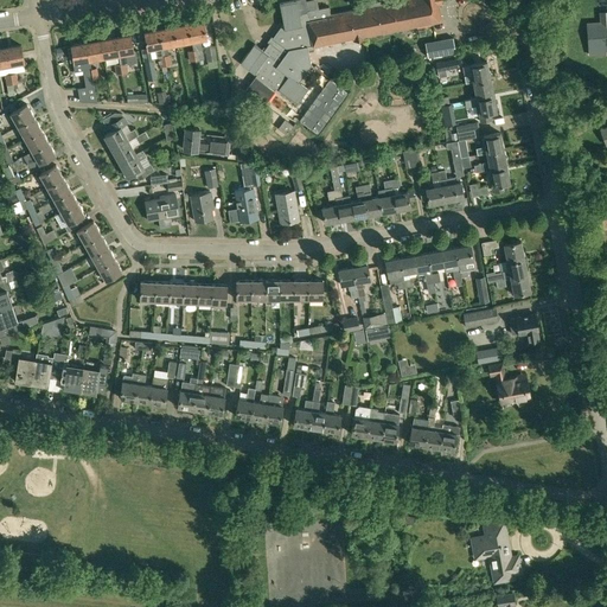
[(401,0),(398,1),(397,0),(385,0),(387,2),(381,4),(379,0),(370,2),(370,6),(330,14),(328,6),(319,8),(317,0),(307,0),(305,1),(306,5),(298,6),(296,0),(294,0),(280,2),(285,26),(275,38),(279,40),(274,46),(269,42),(263,50),(255,43),(241,62),(257,74),(246,90),(264,104),(276,88),(296,103),(307,89),(298,82),(311,64),(307,50),(313,49),(313,44),(353,37),(355,40),(363,39),(362,34),(441,20),(438,4),(441,4),(440,0),(401,0)]
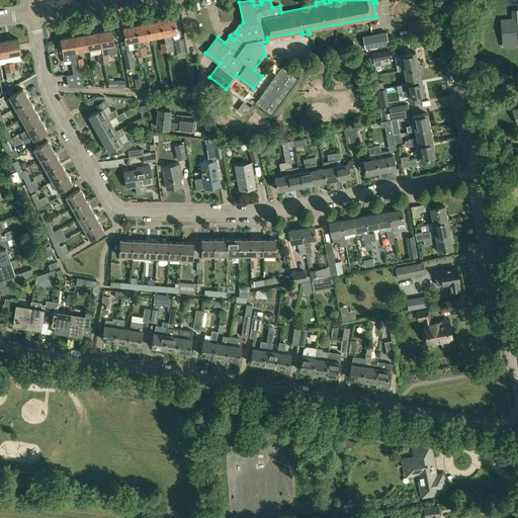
[(517,37),(517,9),(512,10),(513,21),(502,22),(503,41),(503,47),(517,46),(517,38),(517,37)]
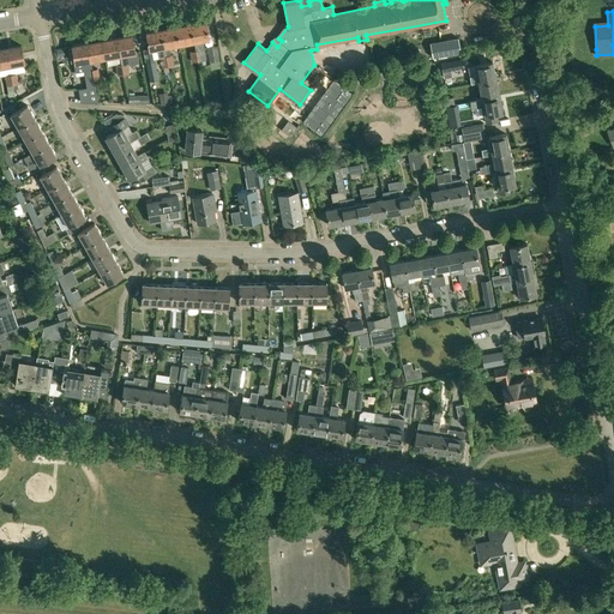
[(196,50),(198,60),(206,59),(203,40),(209,38),(206,22),(191,24),(194,41),(196,50)]
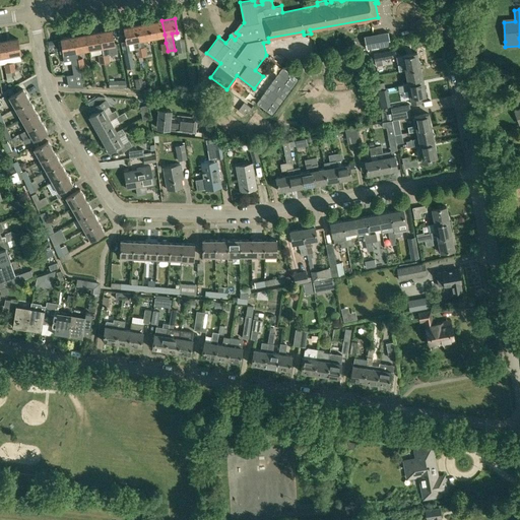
[(149,23),(152,38),(165,35),(161,20),(149,23)]
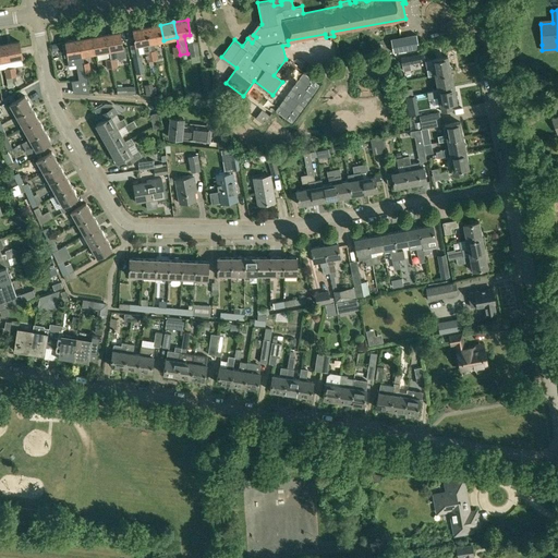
[(147,27),(149,43),(164,40),(160,25),(147,27)]
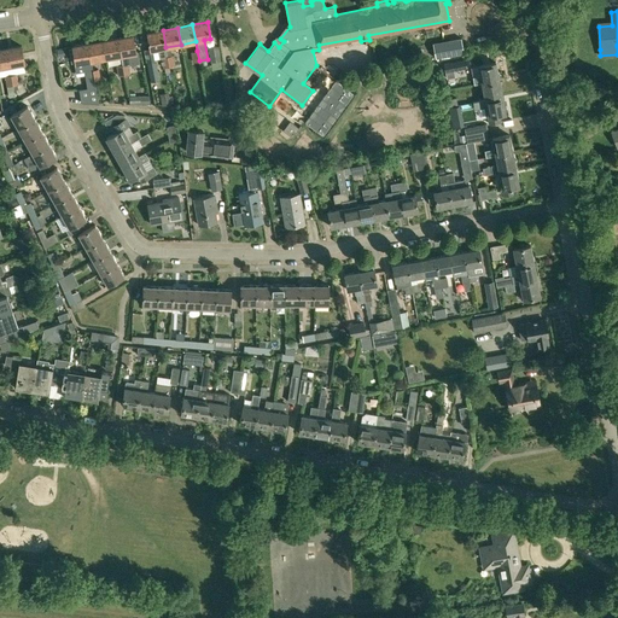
[(164,68),(165,73),(170,73),(169,66),(168,56),(165,47),(163,30),(147,33),(151,50),(158,48),(161,58),(162,58),(163,68),(164,68)]
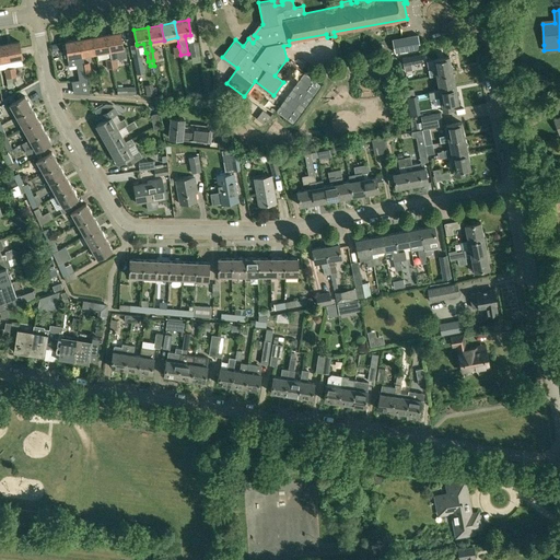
[(107,35),(109,50),(111,58),(117,57),(117,59),(127,57),(125,46),(123,46),(120,33),(107,35)]
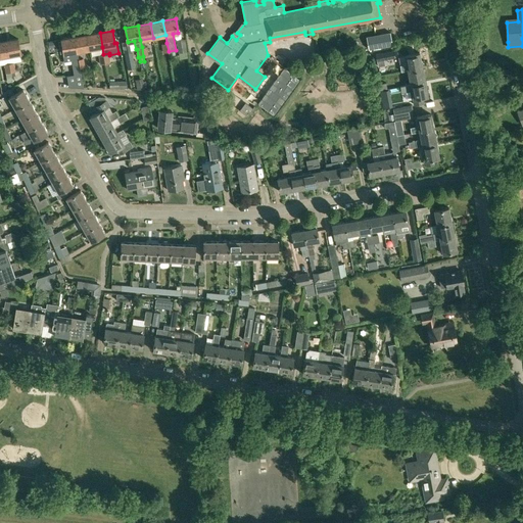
[(87,35),(90,49),(102,47),(100,33),(87,35)]
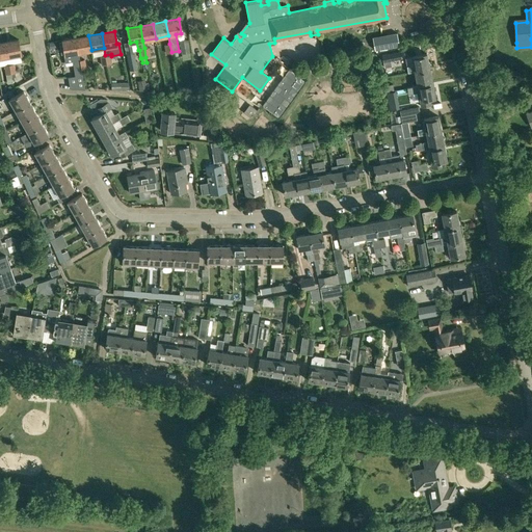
[(372,38),(374,51),(399,47),(397,34),(372,38)]
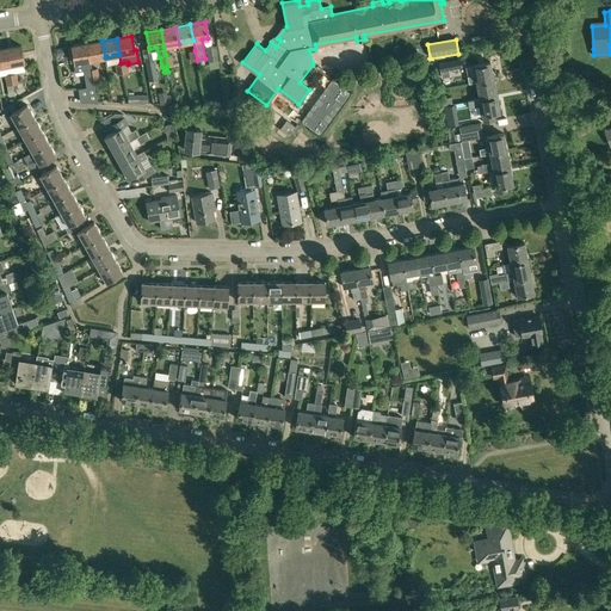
[(87,43),(91,60),(105,57),(102,41),(87,43)]
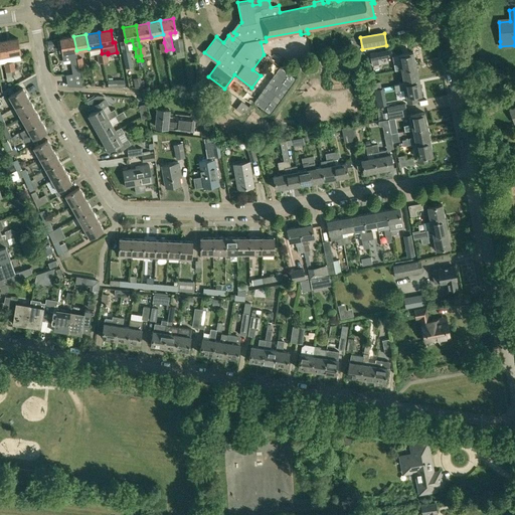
[(76,50),(73,36),(61,38),(63,52),(69,51),(73,74),(66,75),(67,86),(82,87),(78,66),(77,58),(76,50)]
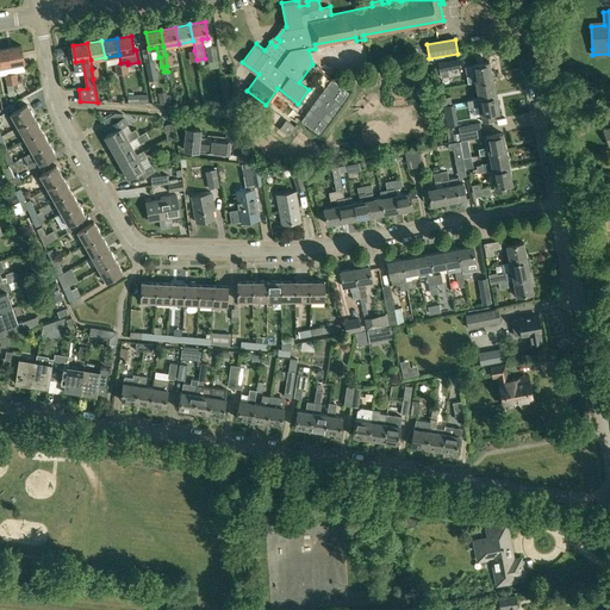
[(6,48),(10,66),(24,62),(22,45),(6,48)]
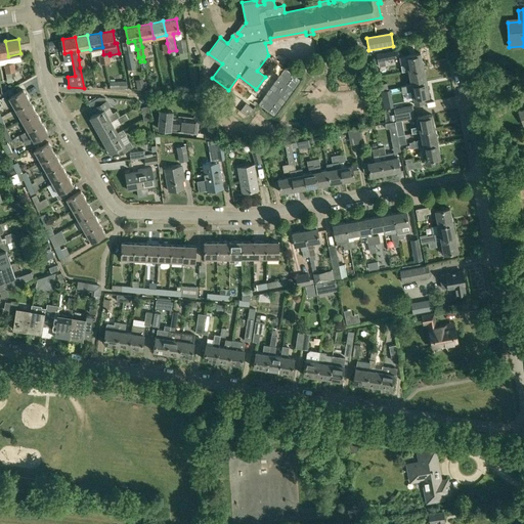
[(176,41),(178,53),(188,51),(186,39),(176,41)]
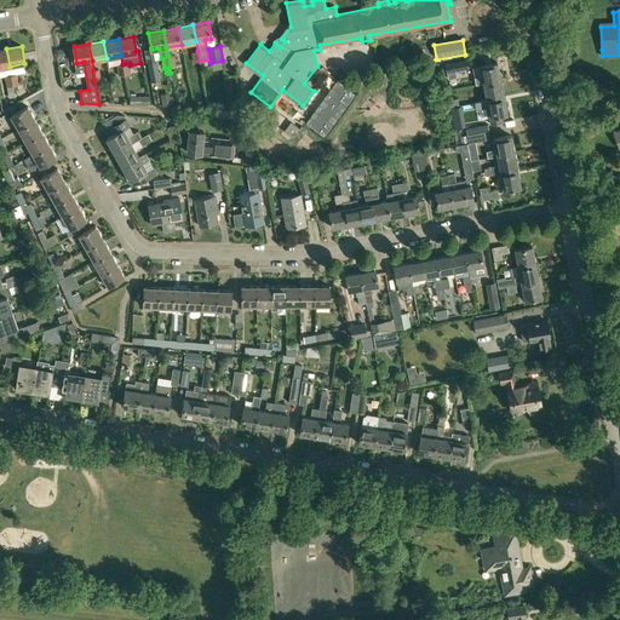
[(445,64),(447,72),(455,70),(468,68),(466,61),(445,64)]
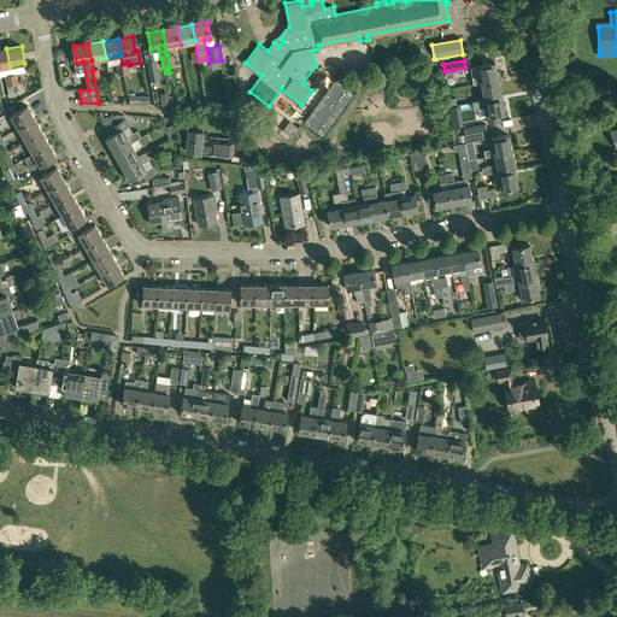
[(477,65),(481,82),(499,78),(495,62),(477,65)]
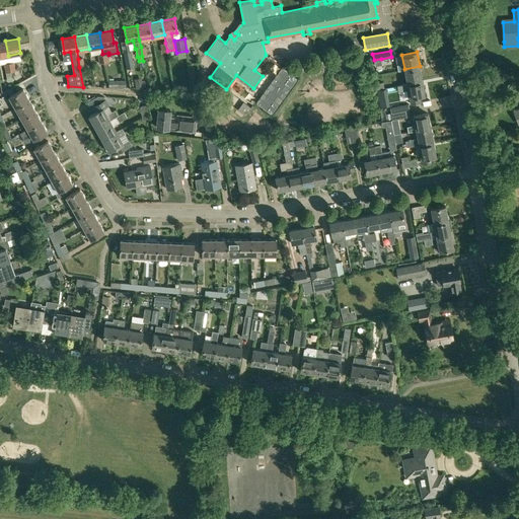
[(126,69),(134,67),(131,53),(124,55),(126,69)]
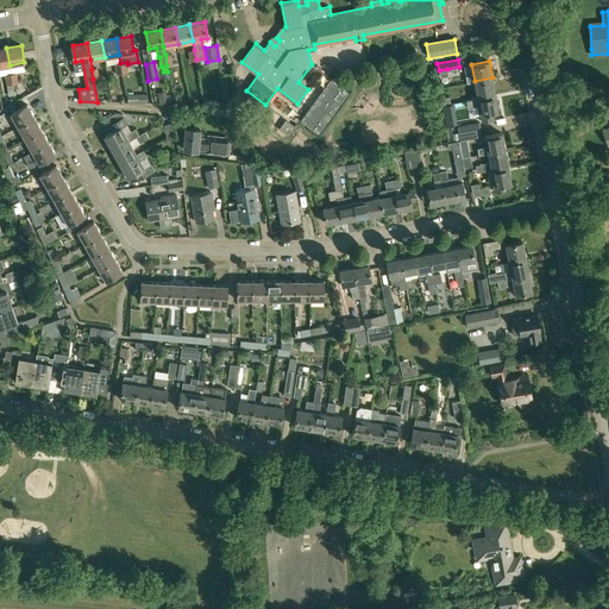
[(475,81),(478,98),(495,94),(493,77),(475,81)]
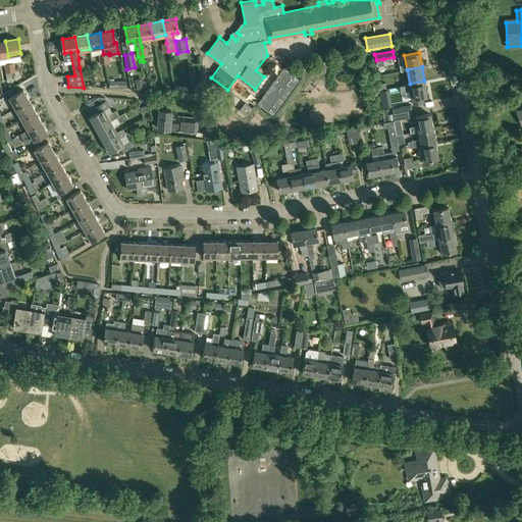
[(299,79),(283,67),(258,103),(272,114),(299,79)]
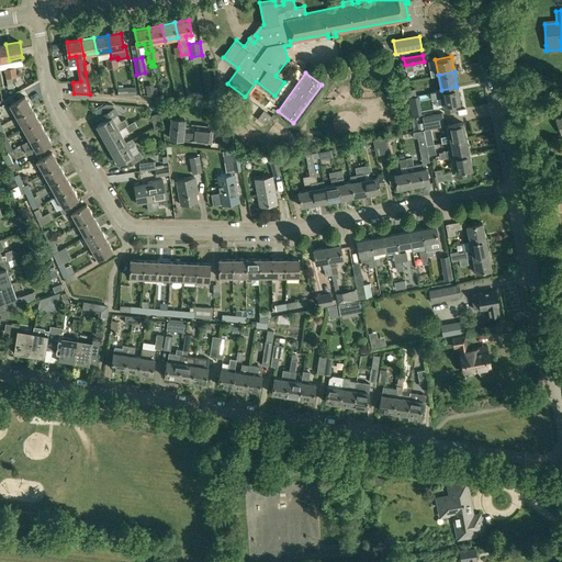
[(145,86),(146,93),(154,92),(153,85),(145,86)]
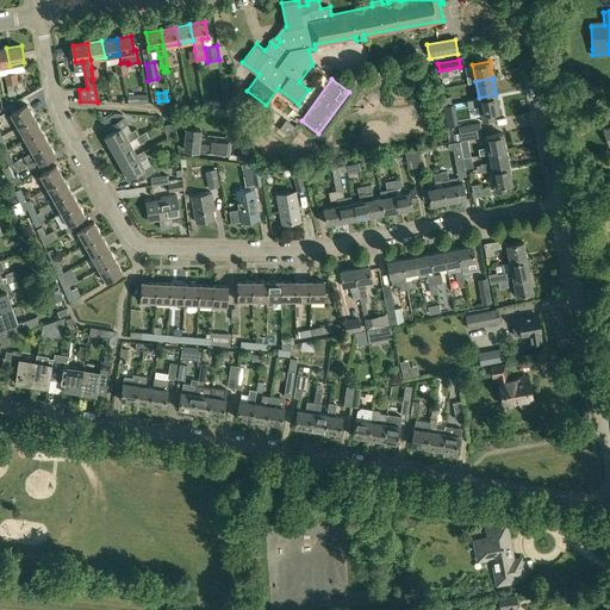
[(479,98),(483,122),(495,119),(493,113),(499,112),(496,94),(479,98)]
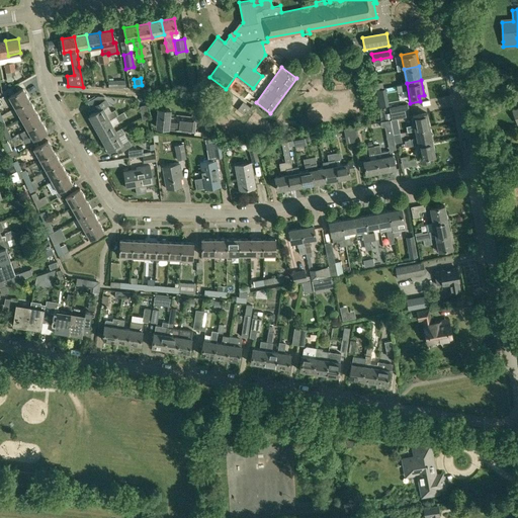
[(30,87),(34,93),(42,88),(38,82),(30,87)]
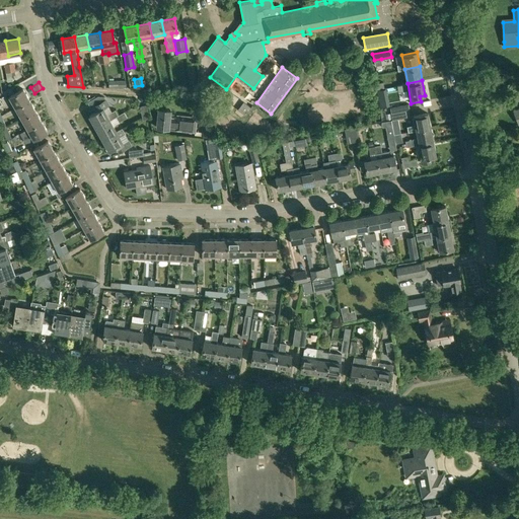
[(9,97),(15,107),(29,99),(23,89),(9,97)]
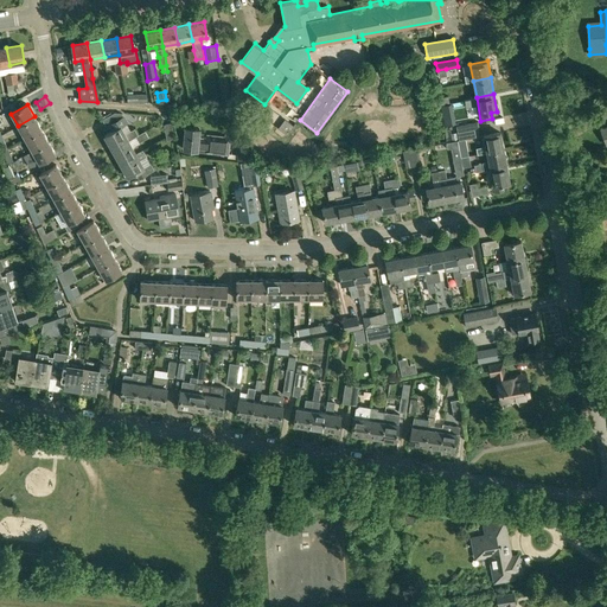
[(104,135),(113,149),(128,140),(135,136),(138,135),(134,128),(125,134),(121,127),(127,122),(123,116),(122,113),(114,113),(102,120),(107,126),(109,125),(113,131),(104,135)]
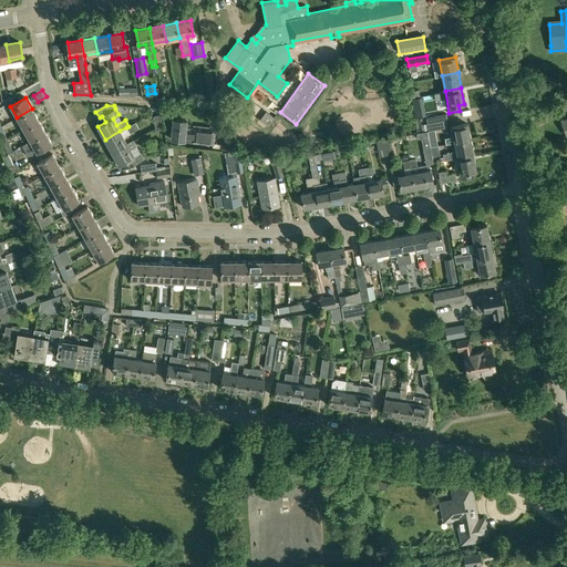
[(17,117),(23,130),(39,121),(32,109),(17,117)]
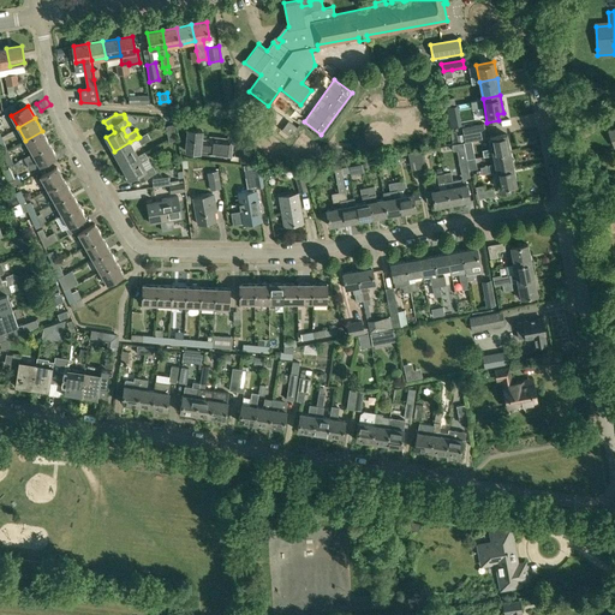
[(282,130),(291,137),(298,127),(288,120),(282,130)]
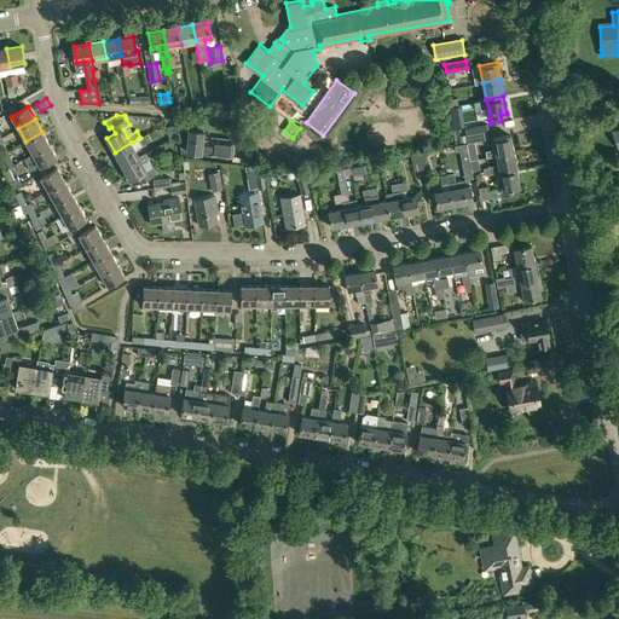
[(466,128),(467,134),(489,131),(487,123),(466,128)]
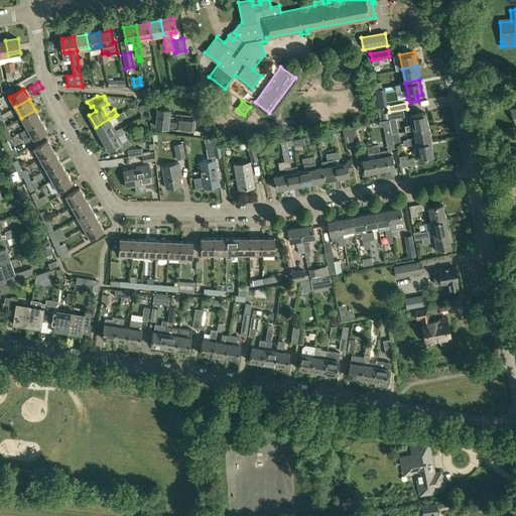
[(139,106),(141,115),(148,111),(146,104),(139,106)]
